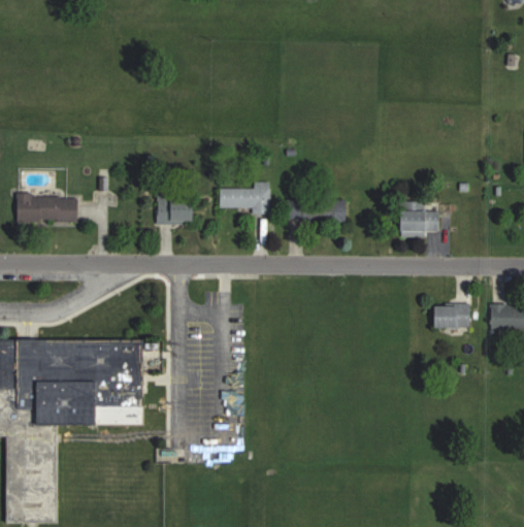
[(252,208),(252,212),(270,212),(270,182),(253,182),(253,187),(219,187),(219,208),(252,208)]
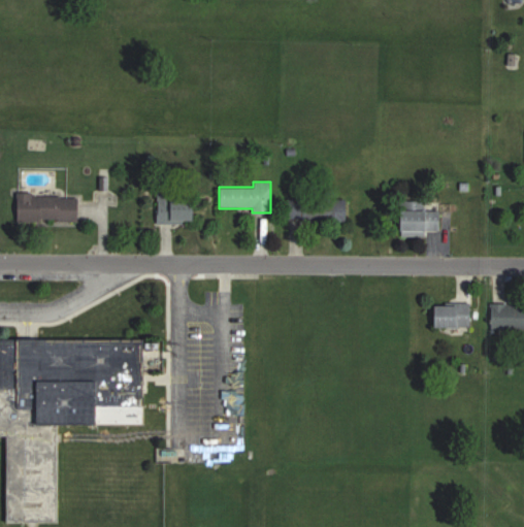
[(157,224),(195,224),(195,194),(157,193),(157,224)]
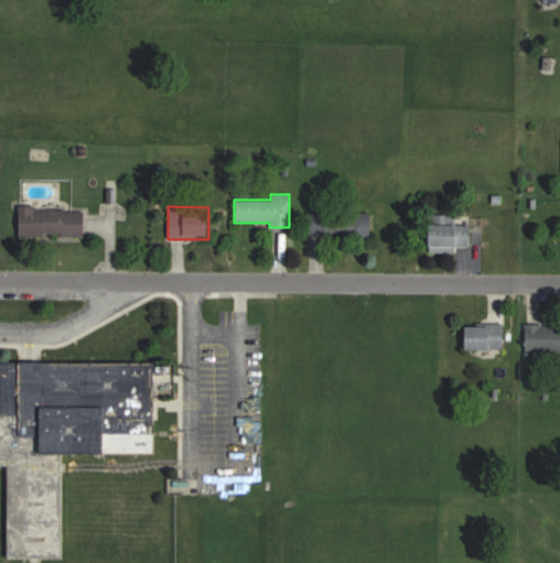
[(83,237),(83,208),(18,208),(18,237),(83,237)]
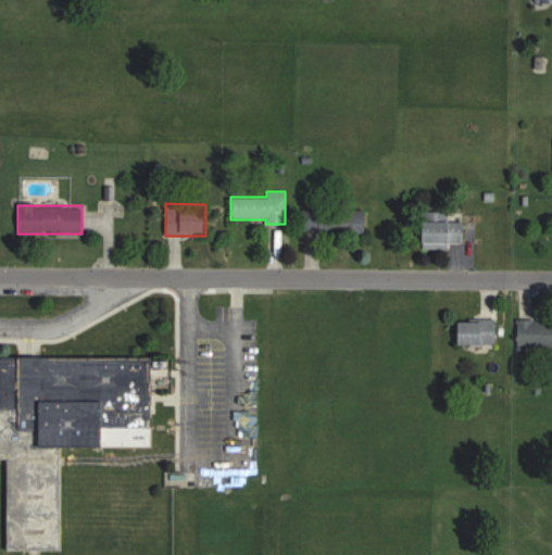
[(365,234),(365,209),(299,209),(299,234),(365,234)]
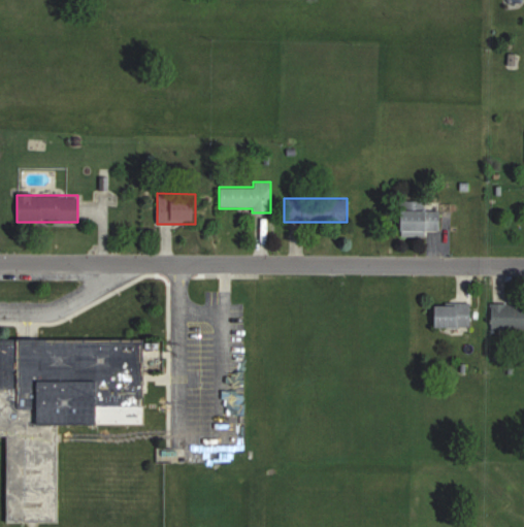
[(440,211),(403,211),(403,236),(426,236),(426,232),(440,232),(440,211)]
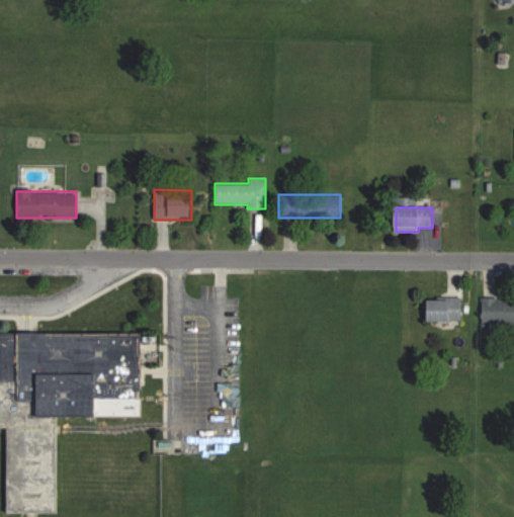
[(460,322),(460,298),(426,298),(426,322),(460,322)]
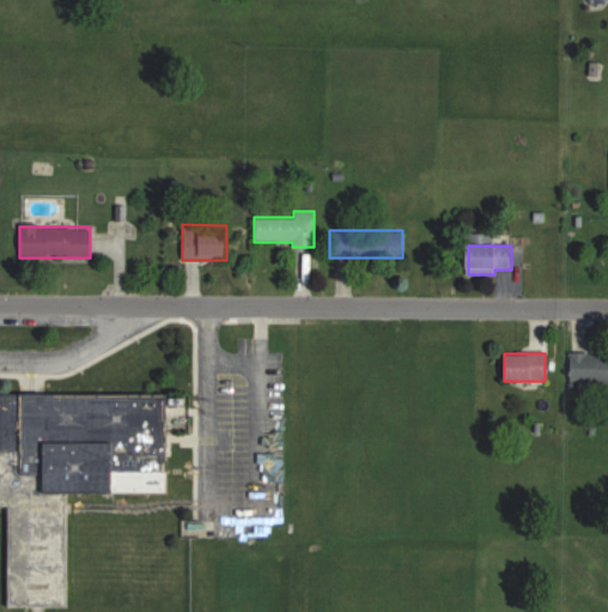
[(567,385),(607,385),(607,353),(567,355),(567,385)]
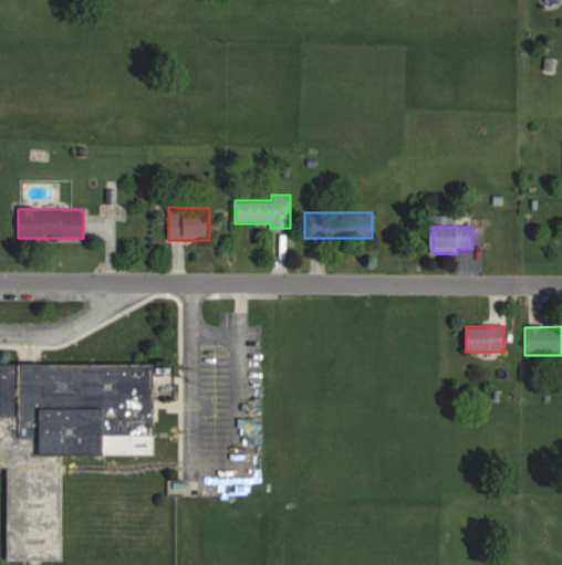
[(62,454),(156,456),(157,365),(0,363),(0,469),(6,469),(6,561),(62,561),(62,454)]
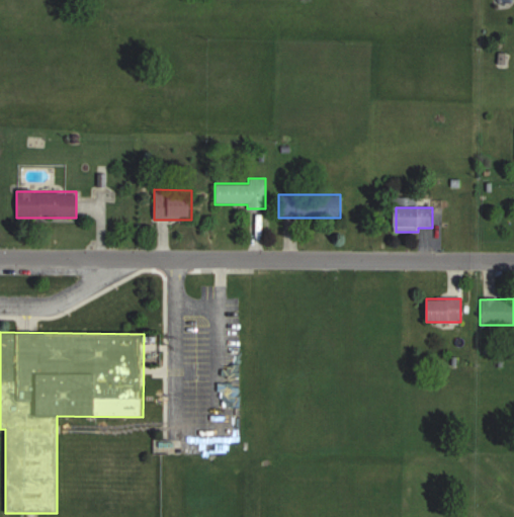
All buildings are outlined.
